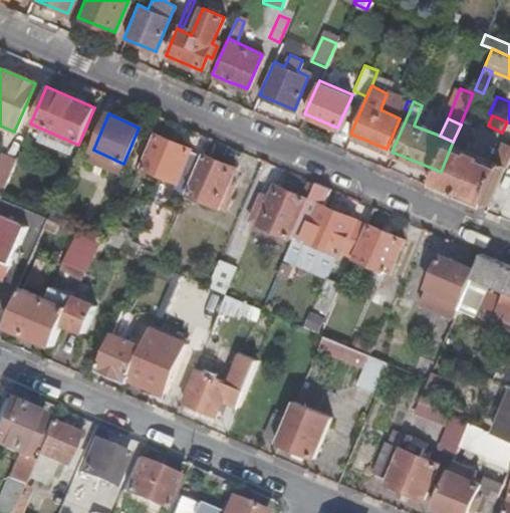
[(508,165),(509,160),(509,144),(505,142),(497,161),(465,147),(472,127),(461,122),(461,124),(453,142),(441,172),(436,184),(486,204),(504,163),(508,165)]
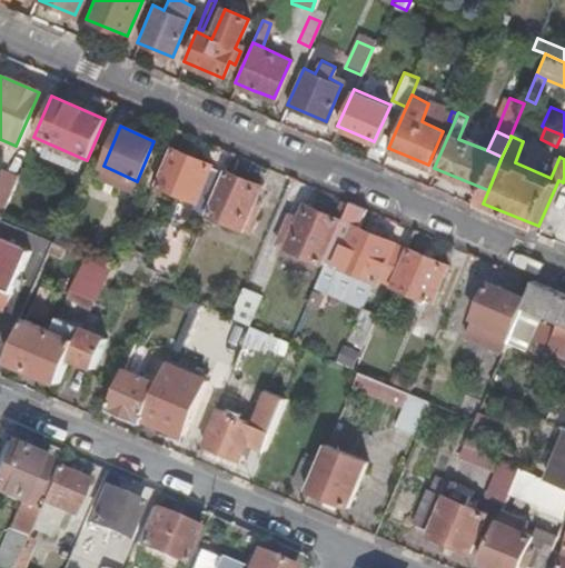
[(202,213),(219,173),(208,168),(210,165),(168,147),(152,186),(191,202),(189,210),(202,216),(202,213)]
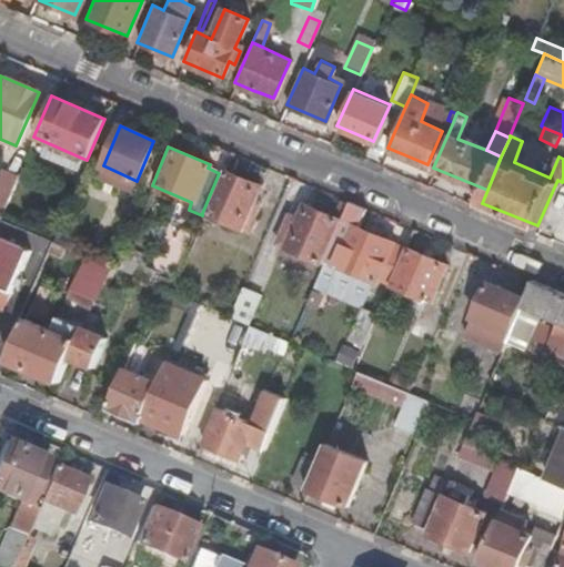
[(20,168),(18,173),(23,176),(32,157),(26,153),(20,168)]
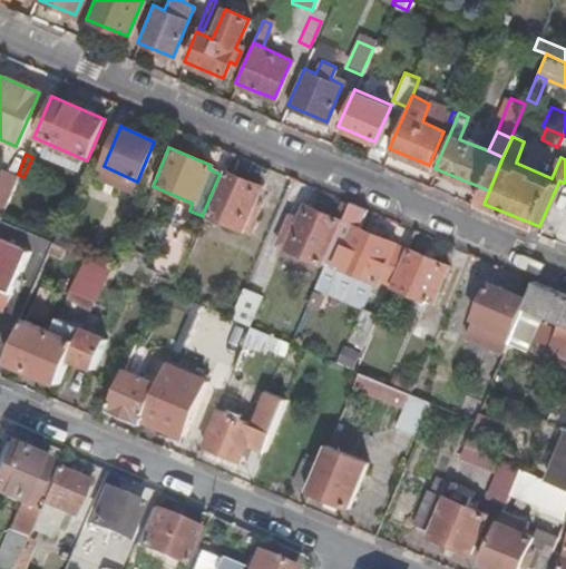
[(70,184),(77,186),(87,160),(81,158),(70,184)]
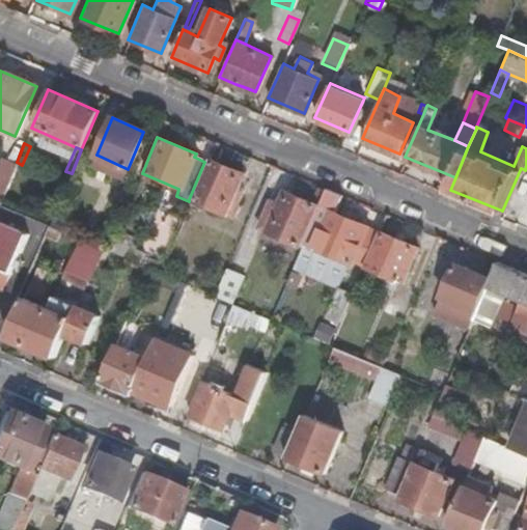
[(242,172),(206,158),(189,199),(231,218),(237,206),(236,202),(242,189),(236,186),(242,172)]
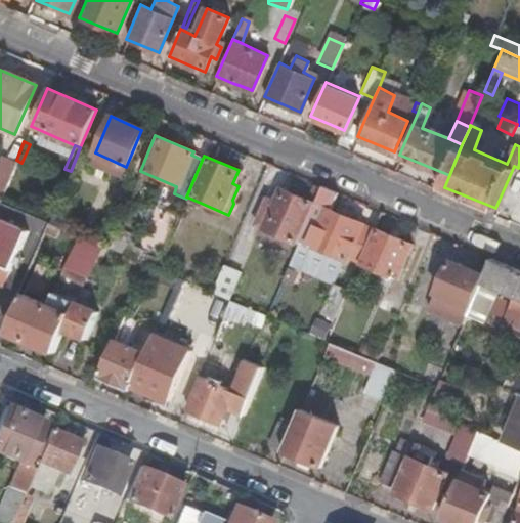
[(7,182),(15,163),(1,157),(0,159),(0,198),(7,182)]
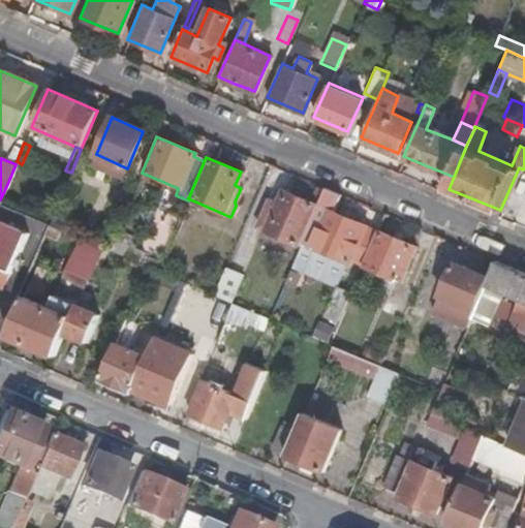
[(333,211),(340,192),(323,185),(315,204),(300,242),(349,264),(366,225),(333,211)]
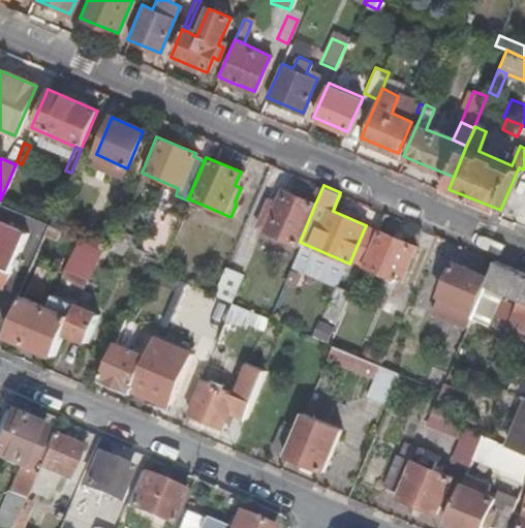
[(299,245),(300,242),(315,204),(281,190),(276,203),(270,200),(257,228),(299,245)]
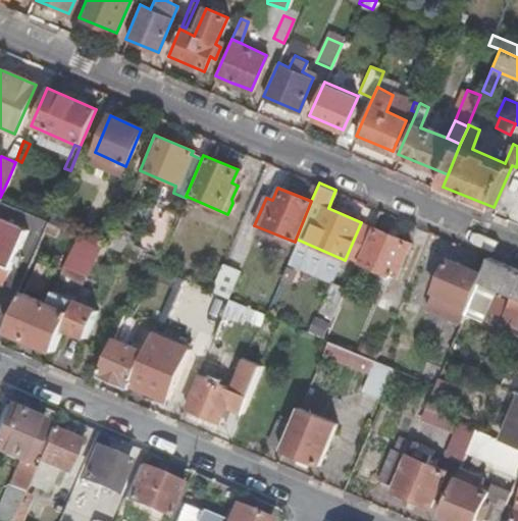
[(53,211),(48,223),(51,224),(63,229),(78,236),(82,224),(53,211)]
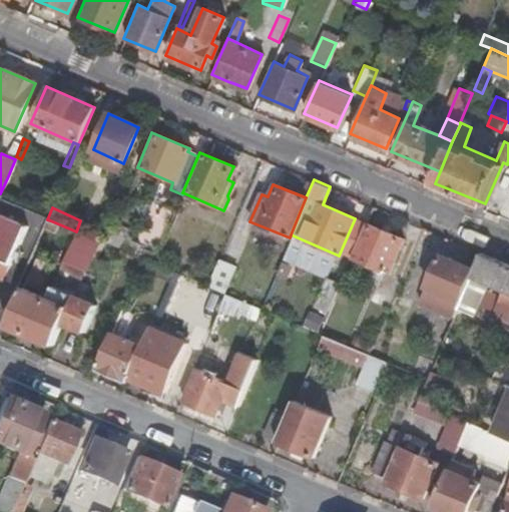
[(0,273),(7,276),(28,226),(0,214),(0,273)]
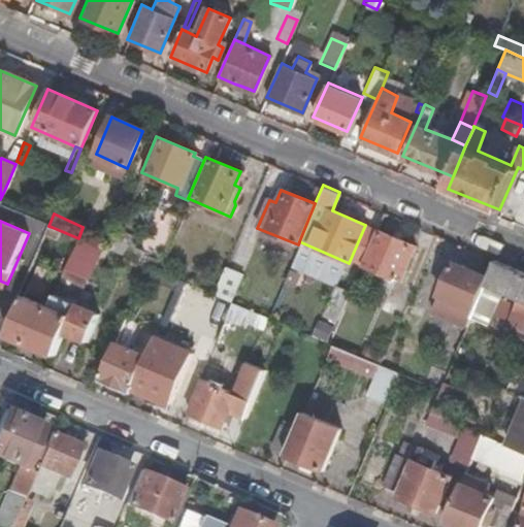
[(374,229),(365,225),(349,263),(358,267),(361,262),(367,245),(374,229)]
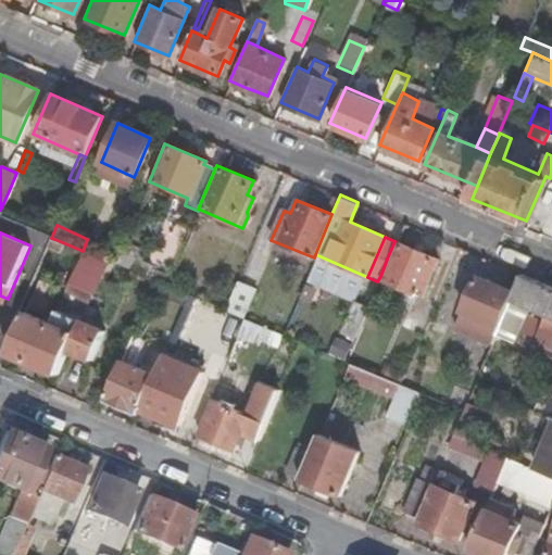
[(67,244),(54,239),(49,252),(62,257),(67,244)]
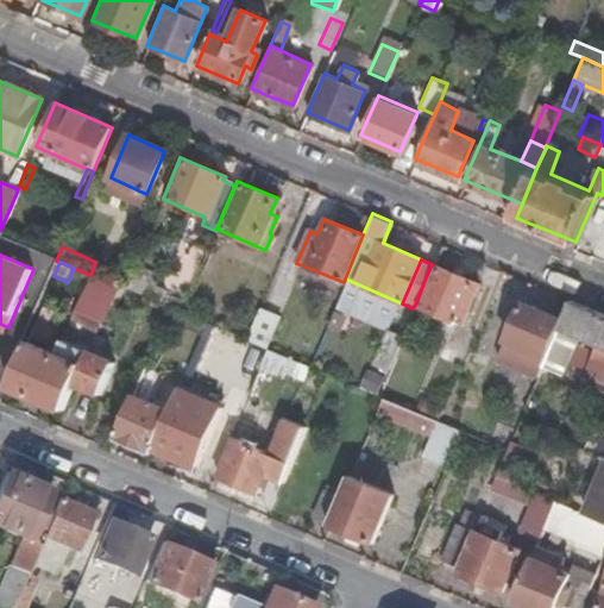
[(477,283),(432,264),(423,283),(416,302),(452,318),(450,325),(458,328),(477,283)]
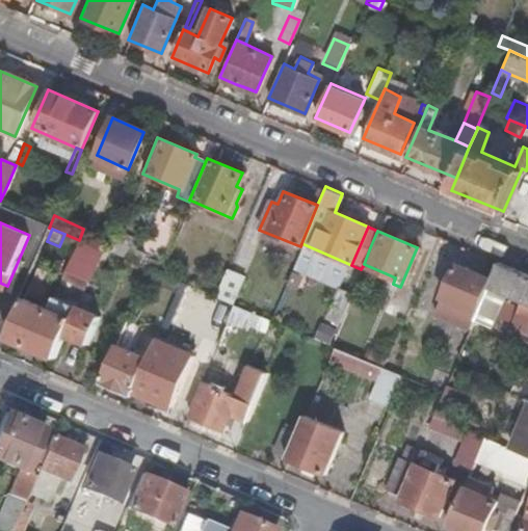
[(114,239),(109,253),(131,261),(136,248),(114,239)]
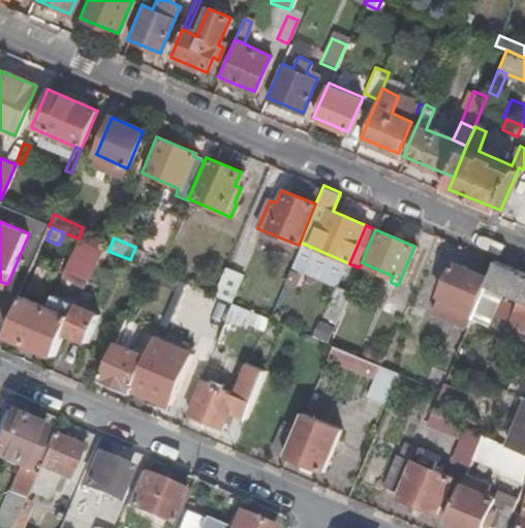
[(59,245),(47,240),(43,248),(61,256),(64,247),(59,245)]
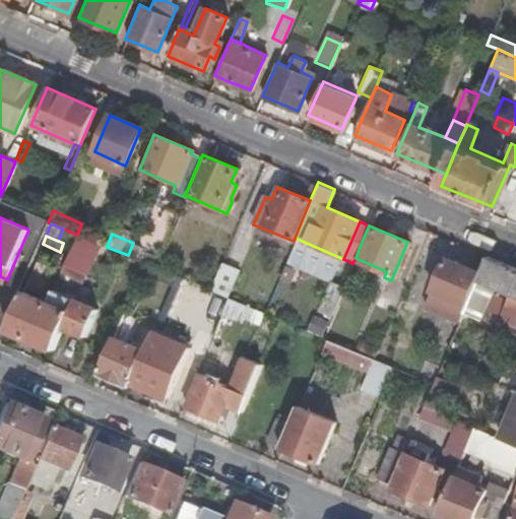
[(75,295),(90,256),(72,249),(57,285),(75,295)]
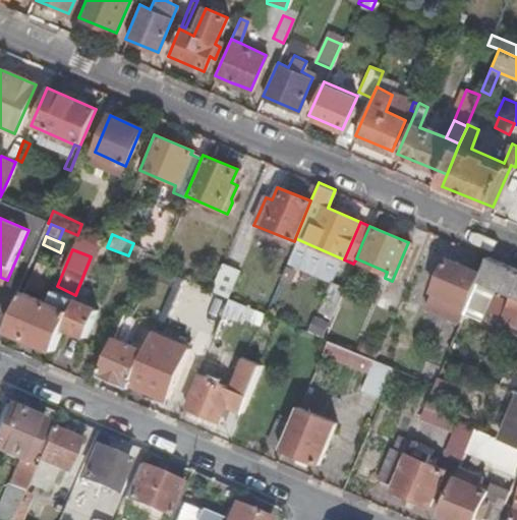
[(516,266),(487,254),(480,272),(463,311),(480,319),(494,286),(510,293),(500,321),(516,328),(516,266)]
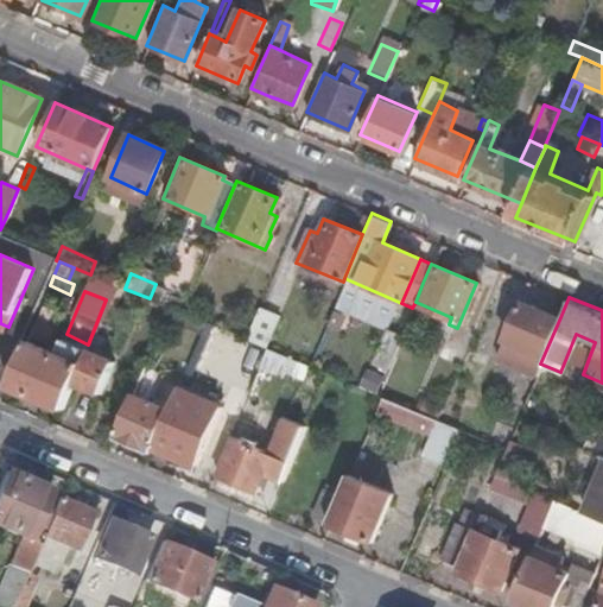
[(540,364),(560,317),(519,301),(496,359),(528,373),(535,377),(540,364)]
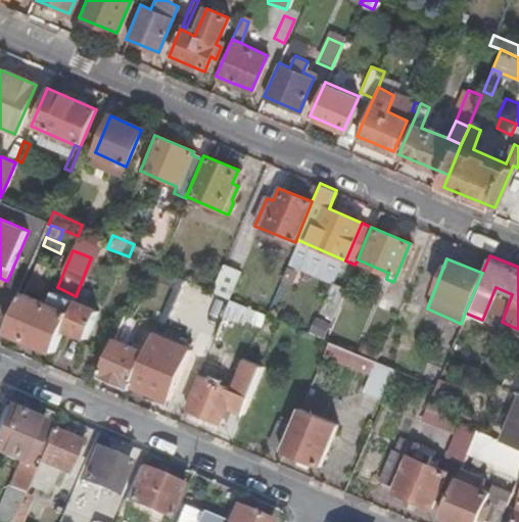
[(157,283),(162,271),(156,268),(145,264),(141,275),(157,283)]
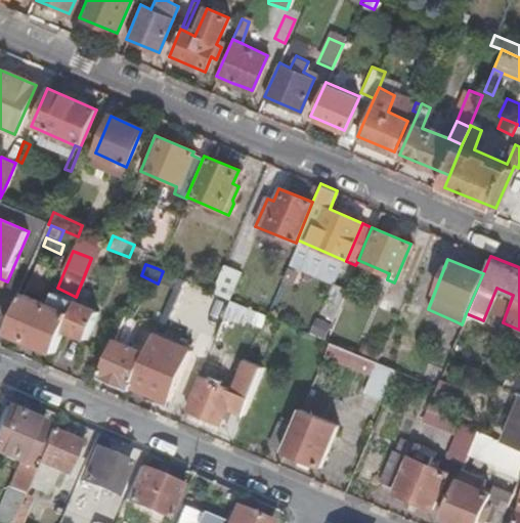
[(211,293),(228,299),(240,273),(222,266),(211,293)]
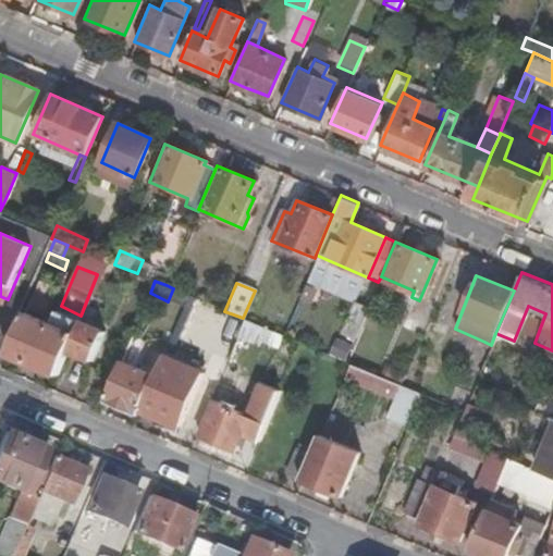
[(185,300),(188,295),(173,288),(168,301),(162,316),(176,323),(181,312),(185,300)]
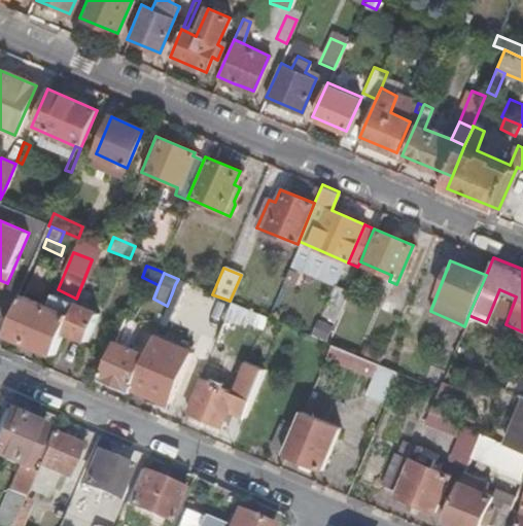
[(40,296),(45,283),(31,277),(25,289),(40,296)]
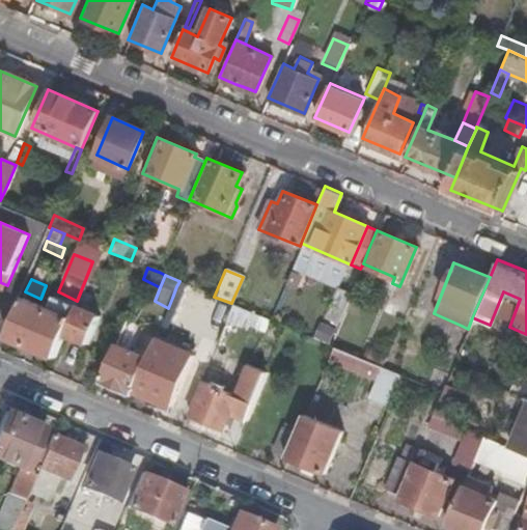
[(192,294),(176,286),(172,298),(188,305),(192,294)]
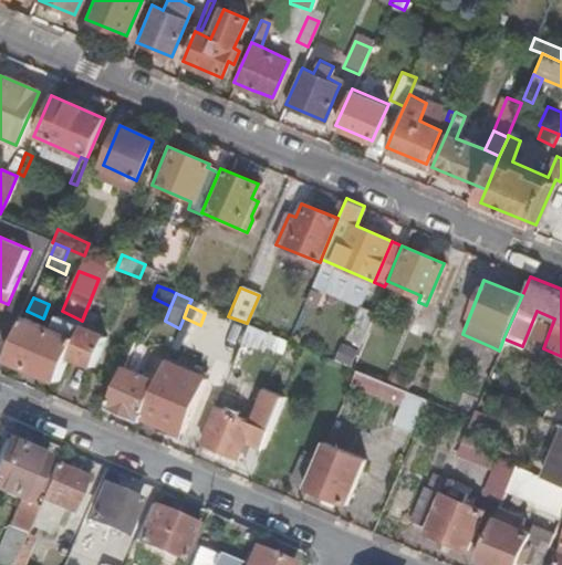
[(345,339),(360,347),(373,315),(357,309),(345,339)]
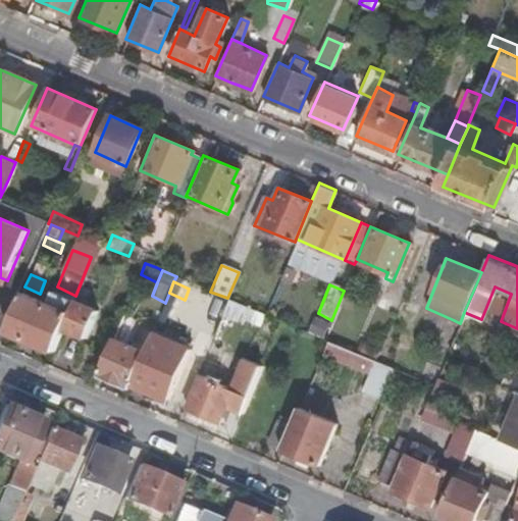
[(46,302),(22,292),(6,331),(52,351),(62,327),(85,337),(96,308),(52,289),(46,302)]
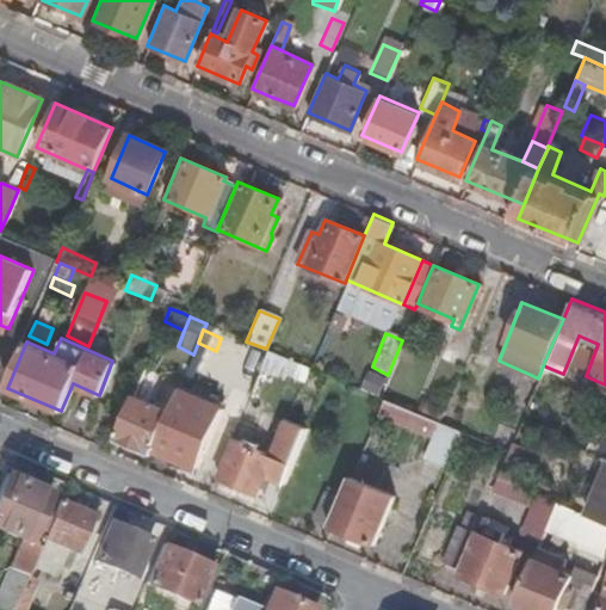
[(146,365),(135,392),(148,398),(159,371),(146,365)]
